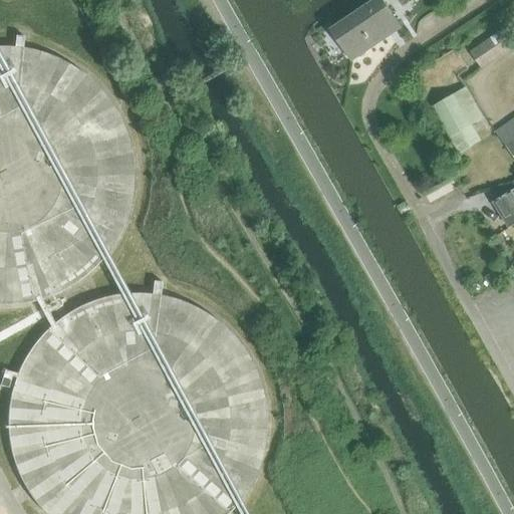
[(382,0),(377,0),(336,28),(342,38),(338,41),(351,60),(356,56),(356,57),(357,57),(358,57),(359,57),(360,57),(361,57),(361,56),(362,56),(363,56),(363,55),(364,55),(364,54),(365,54),(365,53),(366,53),(366,52),(366,51),(366,50),(366,49),(387,36),(399,28),(401,27),(400,26),(399,24),(382,0)]
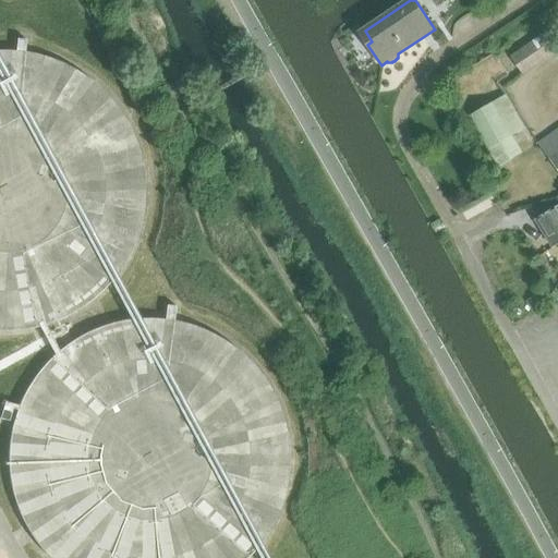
[(524,76),(557,51),(557,49),(546,32),(510,57),(524,76)]
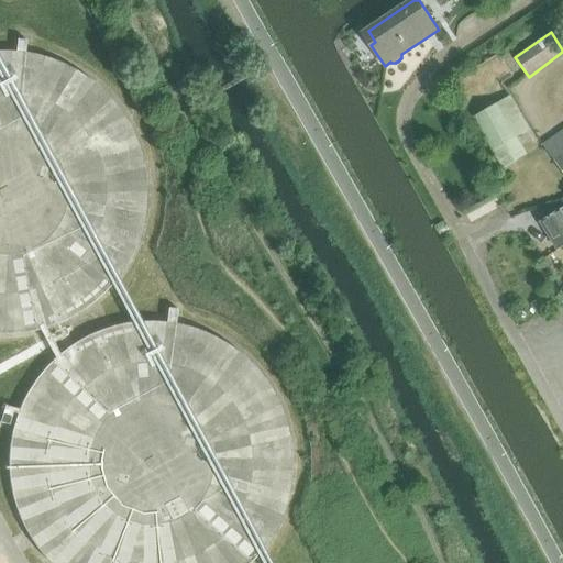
[(0,329),(43,326),(79,309),(108,287),(128,262),(141,231),(147,202),(147,169),(139,136),(125,110),(110,90),(87,70),(58,55),(32,47),(9,45),(0,45),(0,329)]
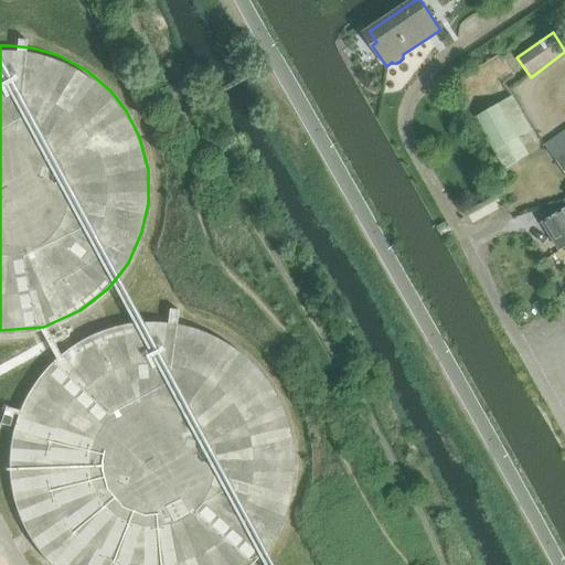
[(476,118),(507,171),(520,164),(509,145),(532,131),(512,97),(476,118)]
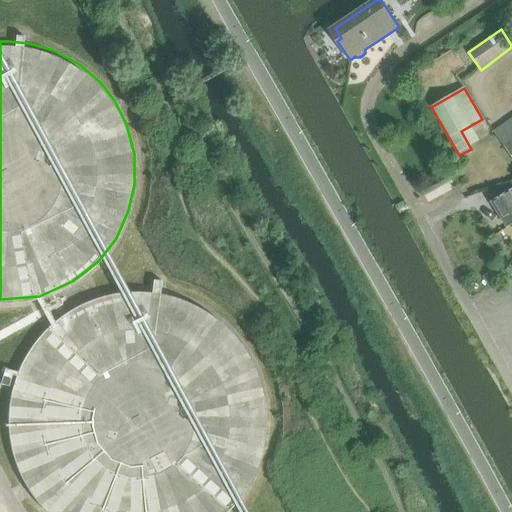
[(511,116),(492,131),(511,157),(511,116)]
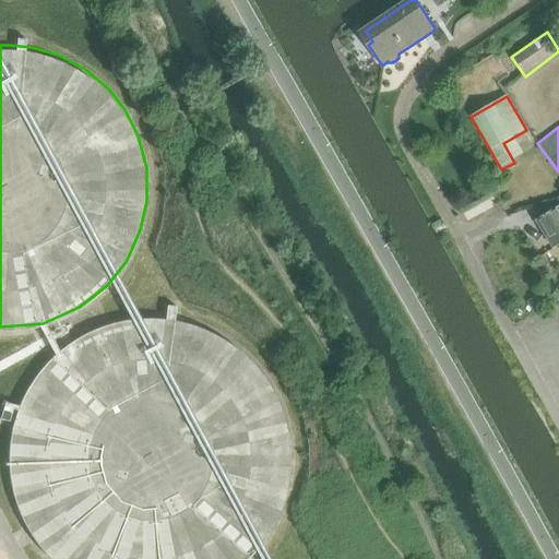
[(558,205),(537,219),(555,248),(558,245),(558,205)]
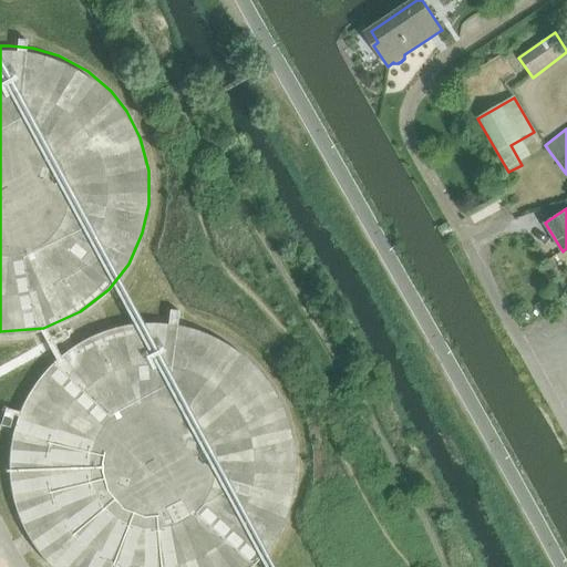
[(11,501),(24,534),(43,560),(50,566),(250,566),(254,565),(274,539),(287,509),(294,480),(294,446),(285,413),(271,387),(256,367),(233,347),(203,331),(177,323),(153,321),(127,323),(99,331),(69,347),(45,367),(29,388),(13,421),(7,460),(11,501)]
